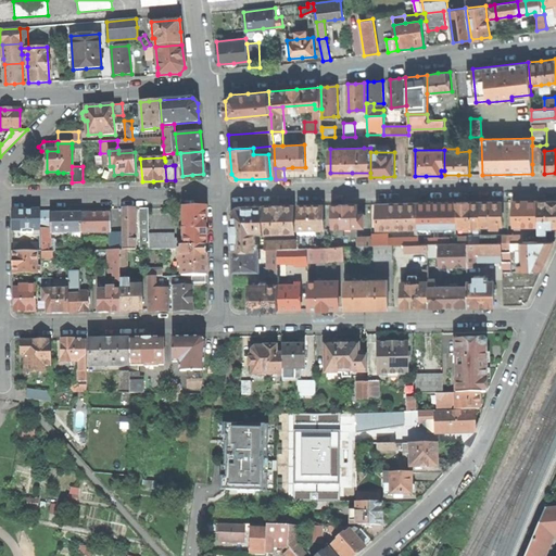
[(547,227),(555,227),(555,200),(538,201),(539,225),(539,228),(547,227)]
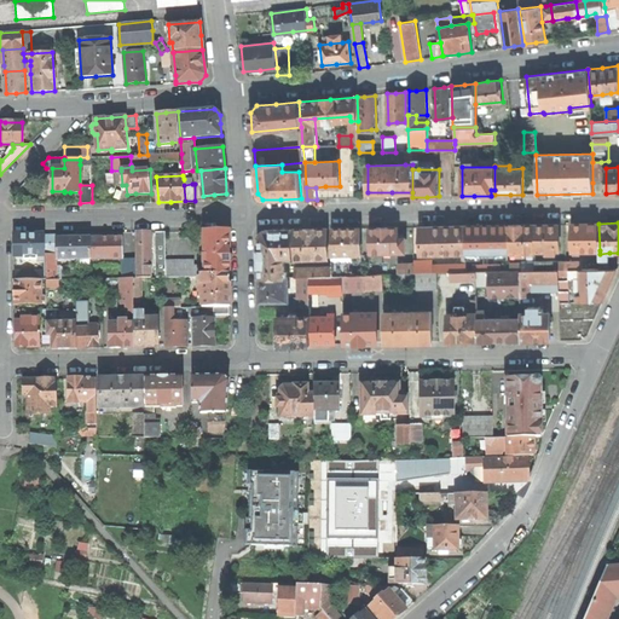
[(600,250),(599,224),(584,224),(572,224),(573,252),(574,252),(574,255),(580,254),(580,252),(600,250)]
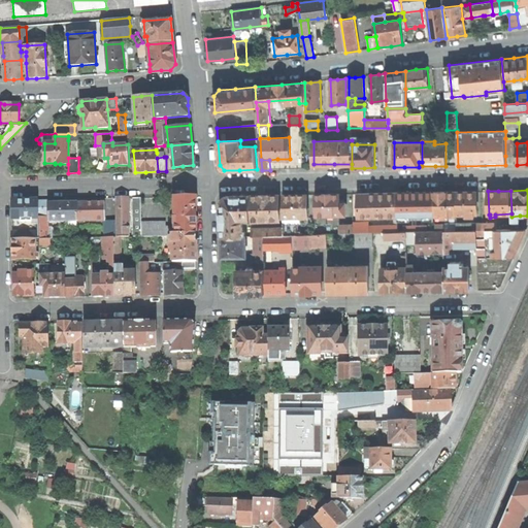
[(435,216),(435,192),(416,193),(397,193),(398,217),(435,216)]
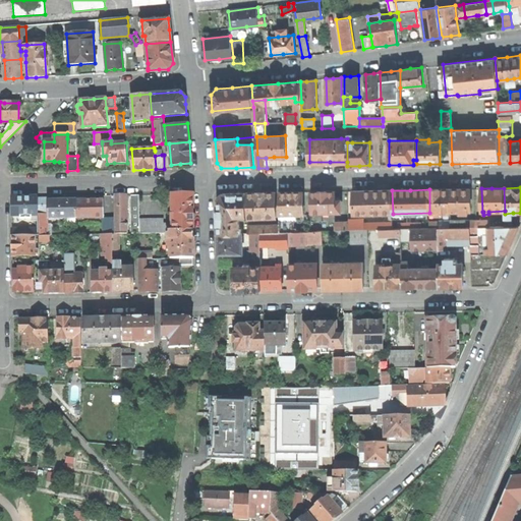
[(451,212),(450,189),(439,189),(429,189),(429,213),(433,213),(433,216),(441,216),(441,213),(451,213),(451,212)]
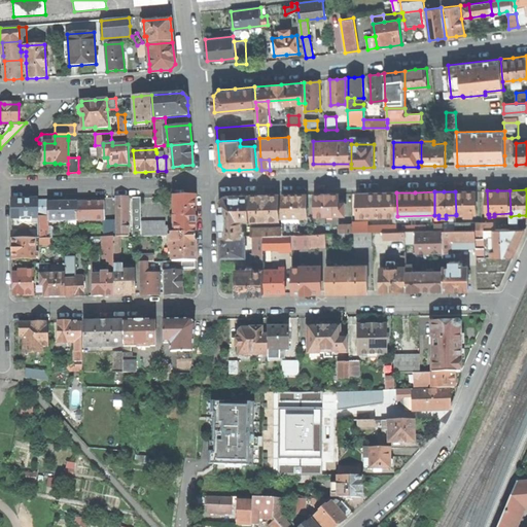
[(455,191),(456,214),(465,213),(465,216),(473,216),(473,213),(477,213),(476,191),(466,191),(455,191)]
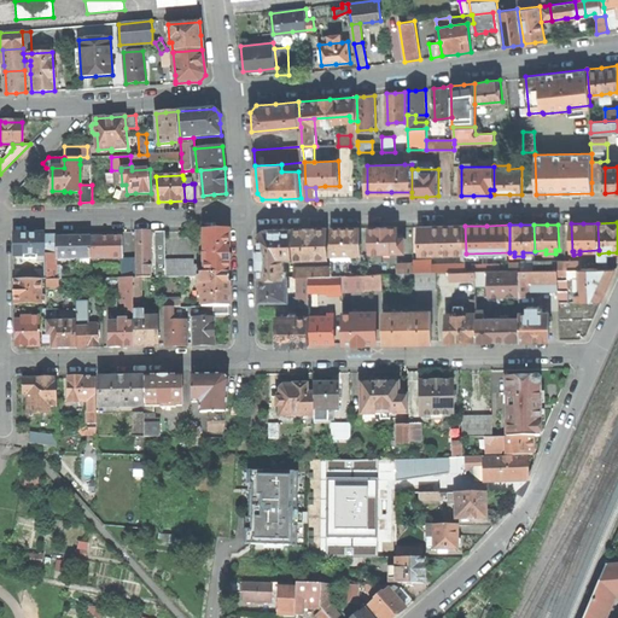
[(466,254),(465,226),(438,226),(420,227),(420,255),(466,254)]
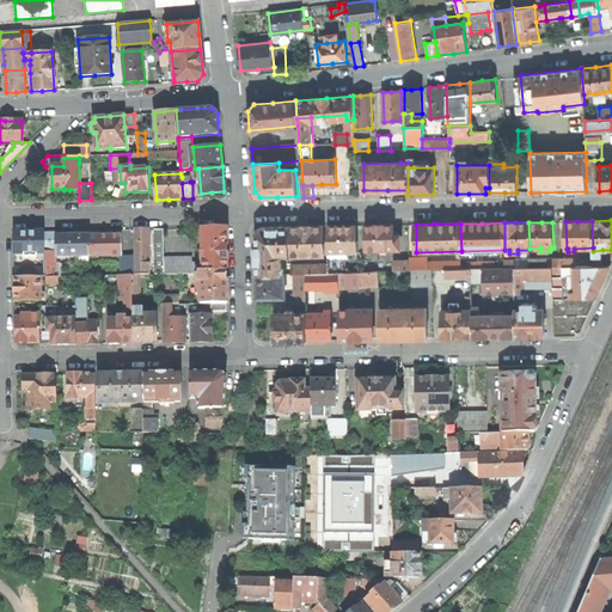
[(329,227),(329,252),(357,251),(356,226),(342,226),(329,227)]
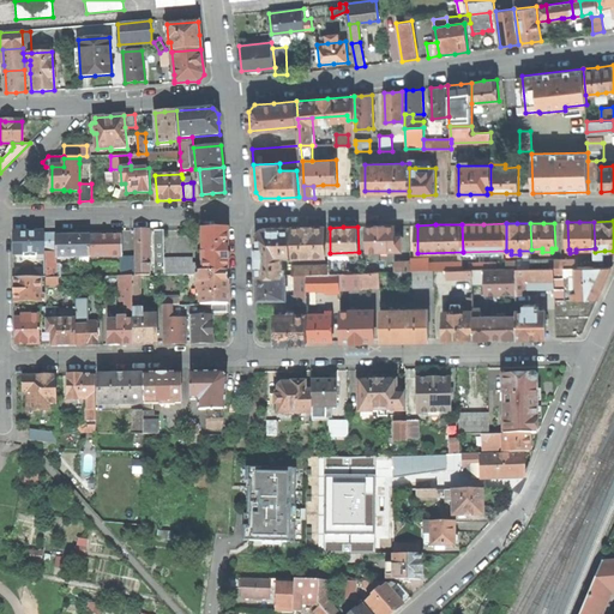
[(367,227),(367,251),(403,250),(402,236),(396,236),(396,227),(380,227),(367,227)]
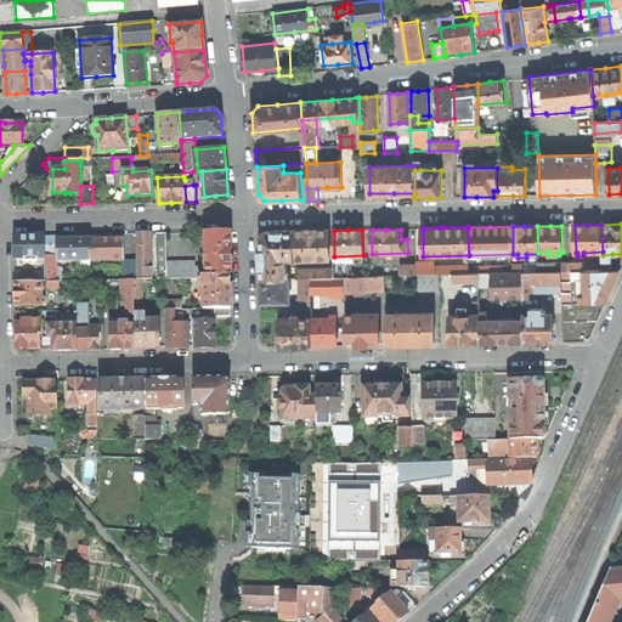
[(295,258),(295,231),(267,231),(261,237),(261,255),(261,278),(287,278),(287,261),(281,261),(281,258),(295,258)]
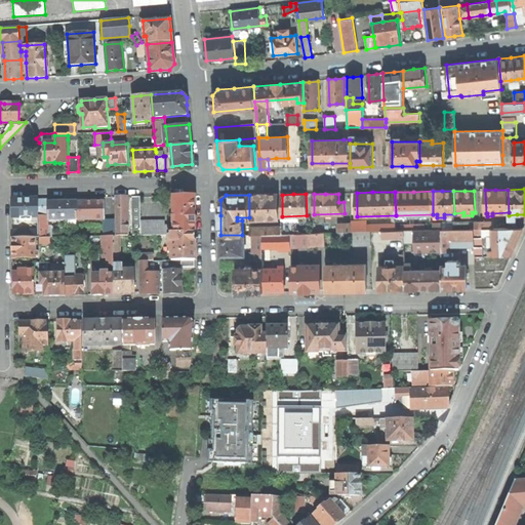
[(249,217),(249,218),(278,218),(278,195),(261,195),(249,195),(249,217)]
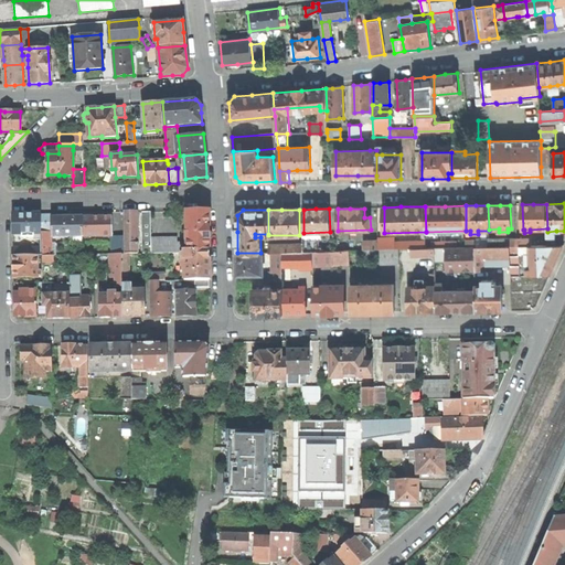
[(188,243),(188,251),(210,249),(209,214),(205,211),(195,211),(188,211),(188,231),(185,233),(185,241),(188,243)]
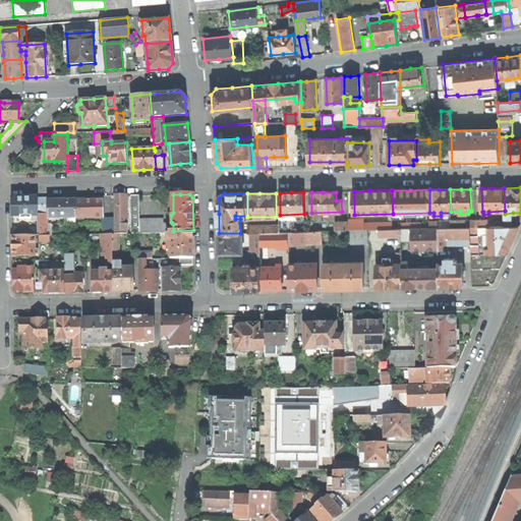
[(114,218),(114,234),(118,234),(127,234),(126,195),(119,195),(113,195),(114,218)]
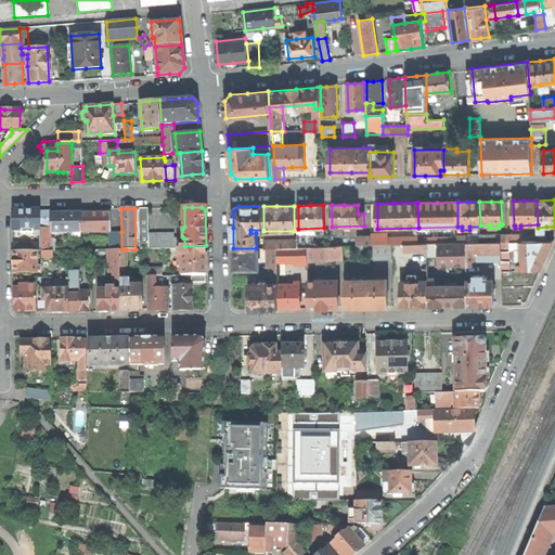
[(140,208),(141,249),(149,248),(149,233),(149,208),(140,208)]
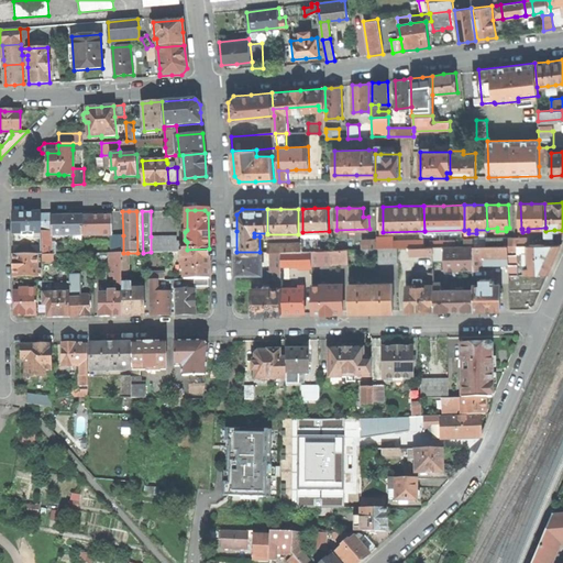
[(13,222),(13,233),(22,233),(34,233),(41,233),(41,213),(12,213),(13,222)]
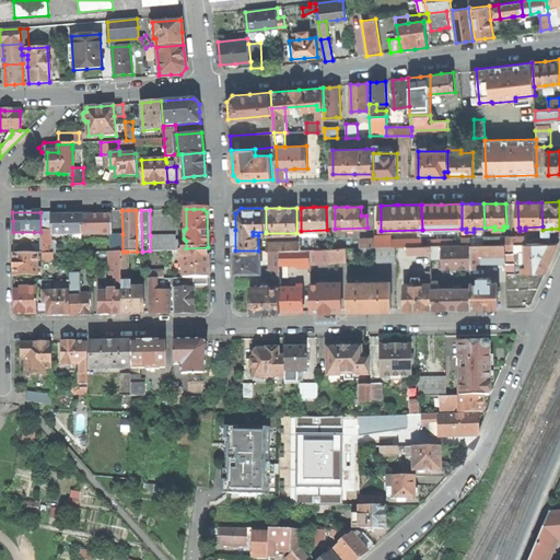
[(41,232),(50,231),(50,216),(50,212),(41,212),(41,232)]
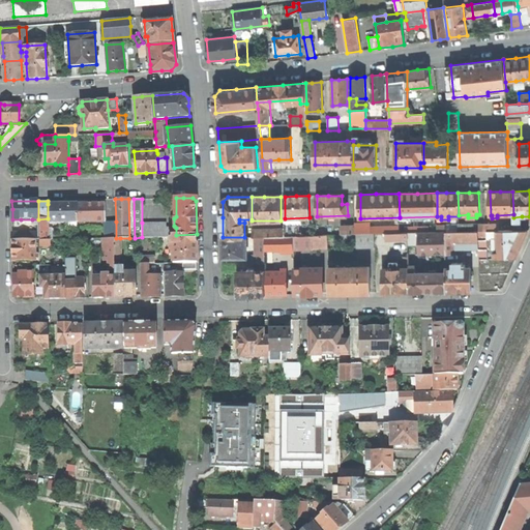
[(77,204),(77,222),(106,222),(105,203),(91,204),(77,204)]
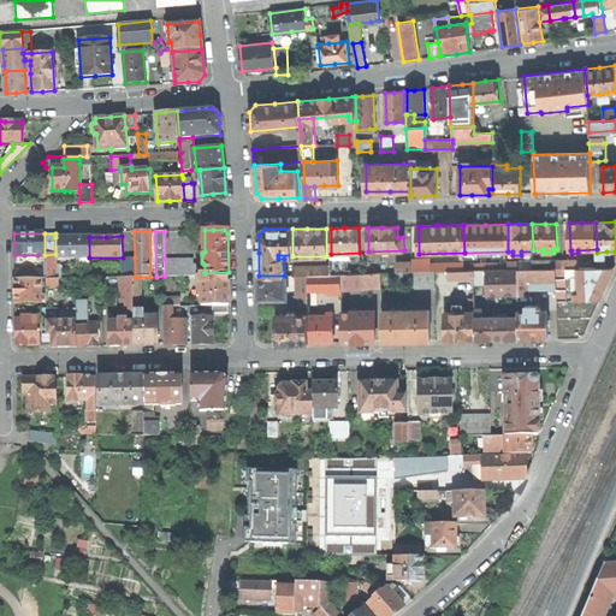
[(55,254),(55,259),(89,258),(89,237),(71,237),(55,237),(55,254)]
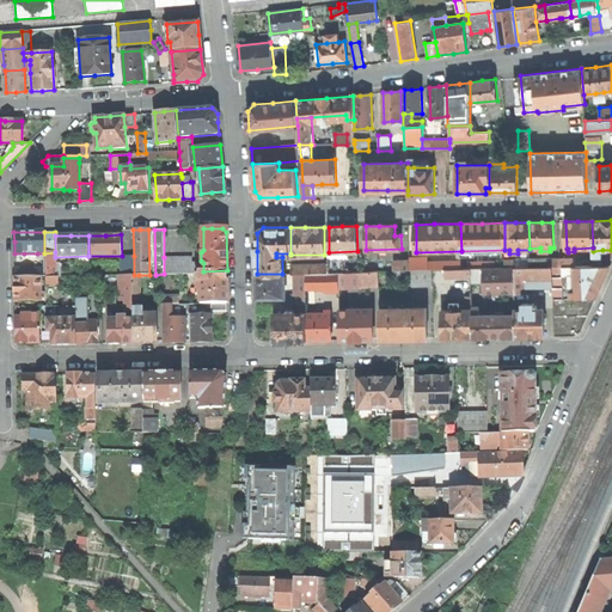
[(55,252),(44,254),(44,268),(44,277),(47,277),(56,276),(55,257),(55,252)]
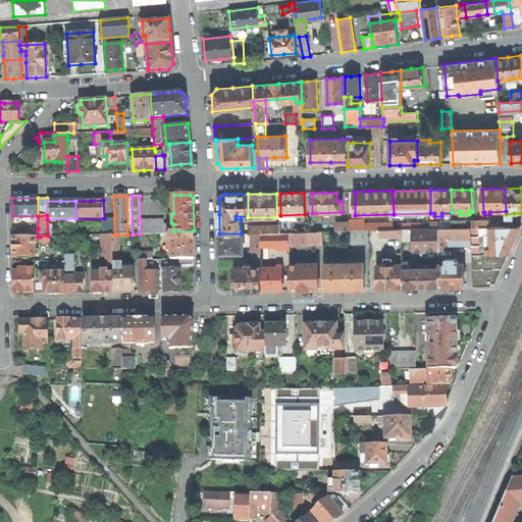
[(114,218),(104,218),(104,235),(112,235),(114,235),(114,218)]
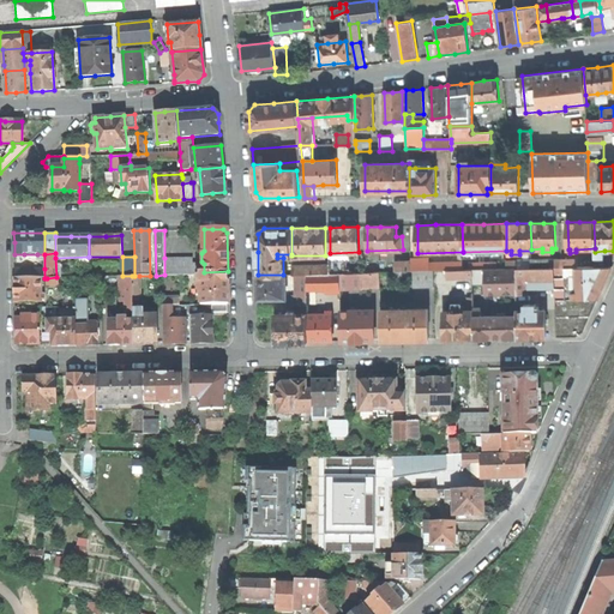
[(609,257),(605,257),(595,257),(595,266),(609,266),(609,257)]
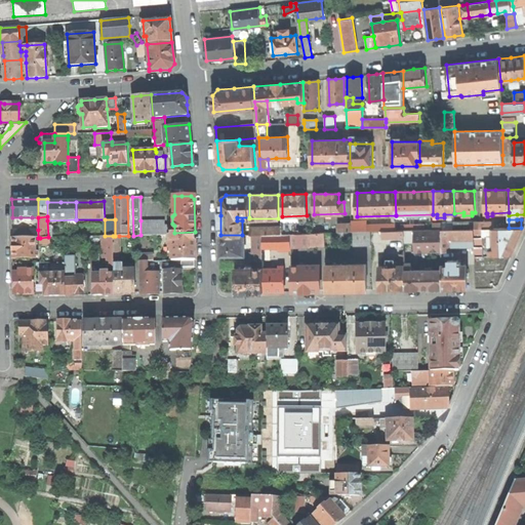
[(165,220),(140,220),(140,235),(169,235),(169,226),(165,226),(165,220)]
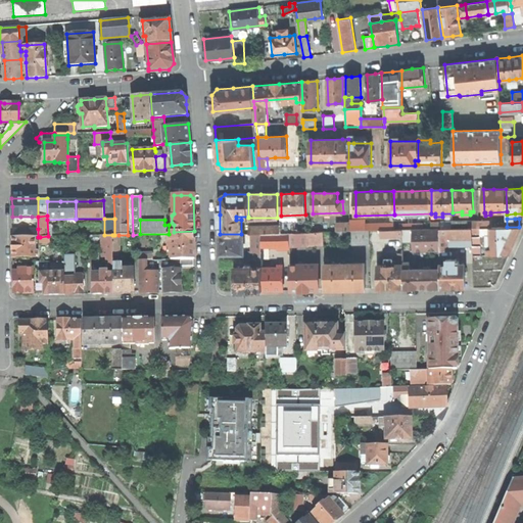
[(367,231),(366,225),(366,221),(351,221),(351,225),(351,229),(351,231),(367,231)]
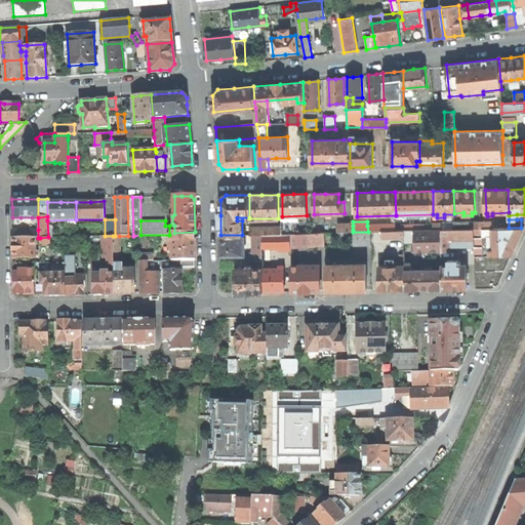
[(282,235),(288,235),(291,235),(297,234),(297,231),(294,231),(293,223),(282,223),(282,227),(282,235)]
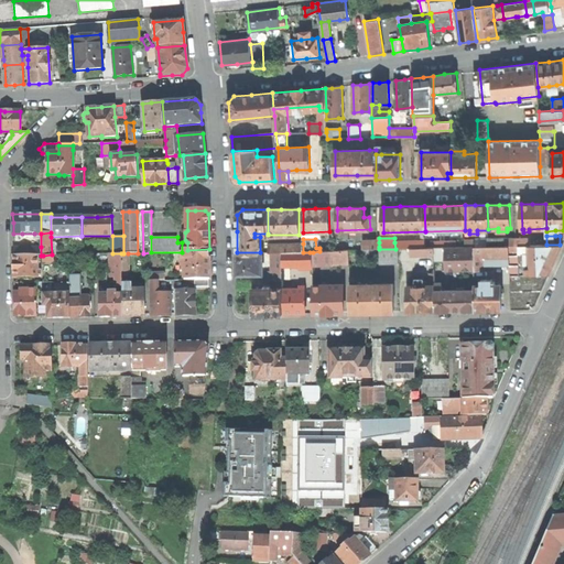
[(303,252),(303,243),(269,245),(269,253),(272,252),(282,252),(303,252)]
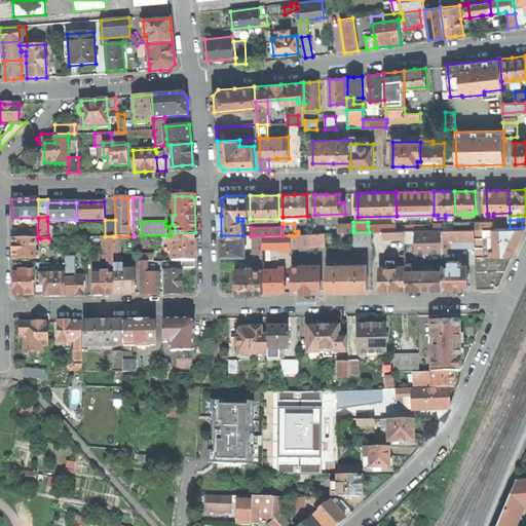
[(485,256),(514,256),(521,238),(525,228),(522,228),(510,228),(495,229),(484,229),(485,247),(485,249),(485,256)]
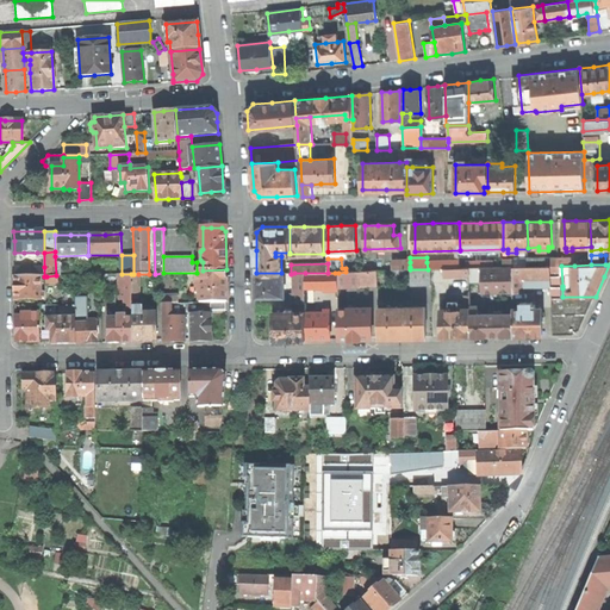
[(526,287),(552,286),(553,286),(552,266),(546,266),(528,267),(514,267),(514,293),(526,292),(526,287)]
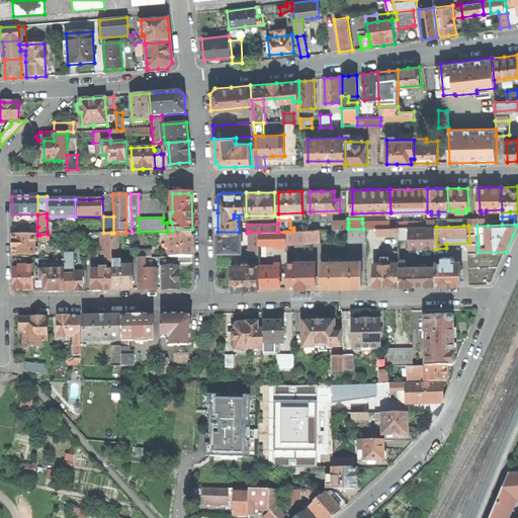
[(477,226),(475,226),(468,226),(469,243),(478,243),(477,226)]
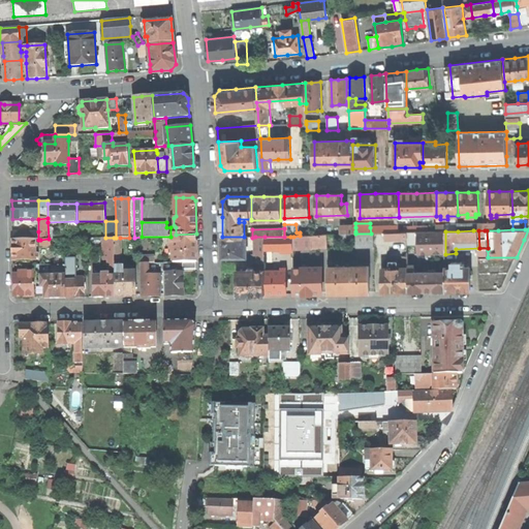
[(417,236),(418,254),(422,254),(445,254),(445,231),(437,231),(428,232),(417,232),(417,236)]
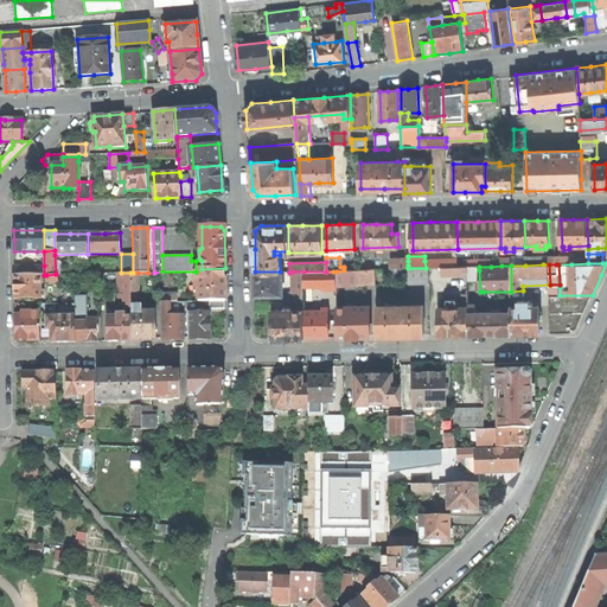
[(198,288),(198,301),(209,300),(225,300),(225,285),(225,268),(202,269),(198,269),(198,275),(195,276),(195,288),(198,288)]
